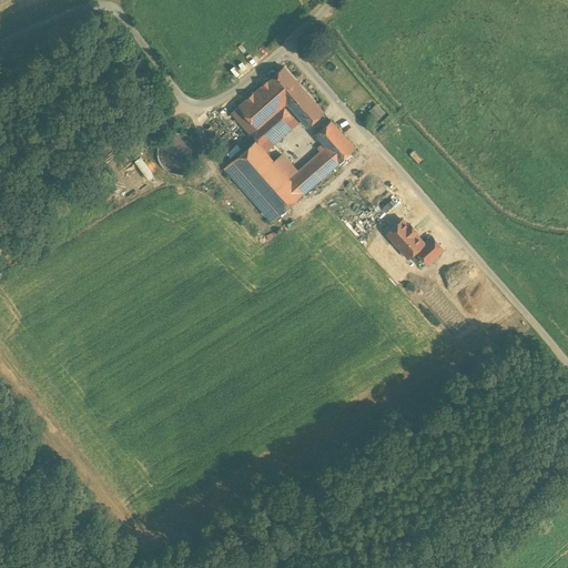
[(250,44),(232,63),(242,73),(260,56),(250,44)]
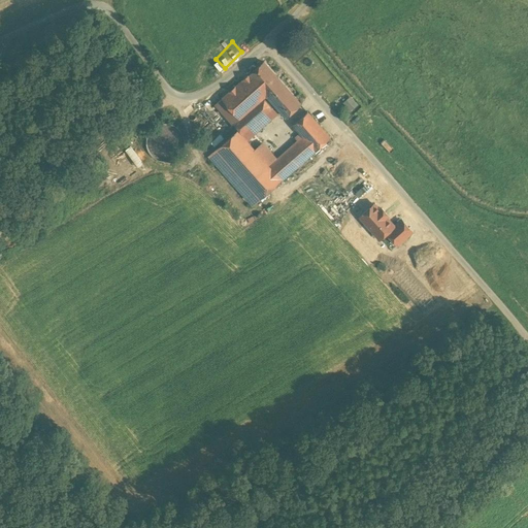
[(294,96),(264,62),(249,74),(267,95),(279,109),(294,96)]
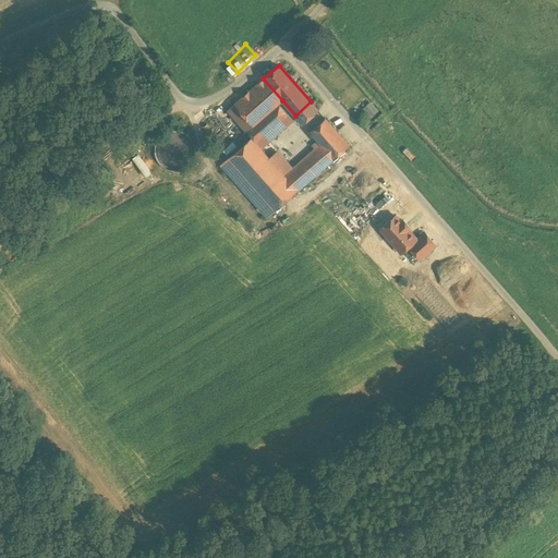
[(263,79),(227,110),(246,133),(247,132),(256,142),(265,135),(282,120),(289,114),(279,104),(282,100),(263,79)]
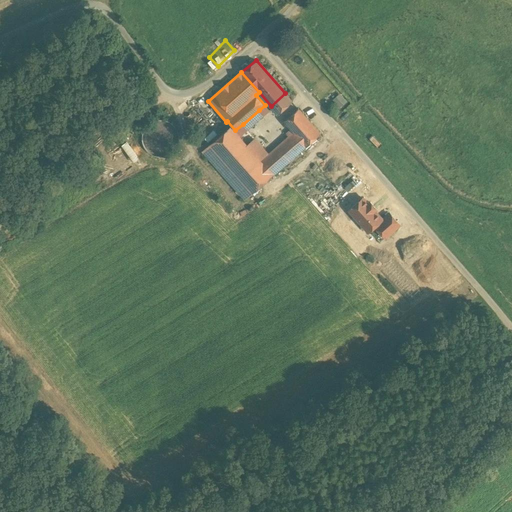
[(341,107),(349,100),(342,91),(334,98),(341,107)]
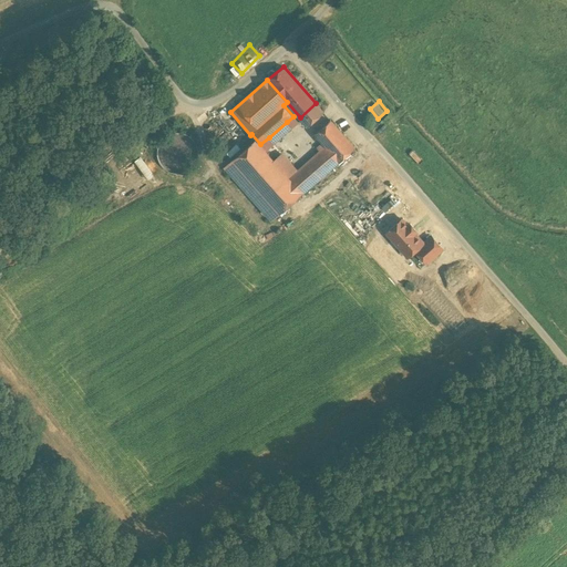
[(316,103),(300,117),(308,126),(323,112),(316,103)]
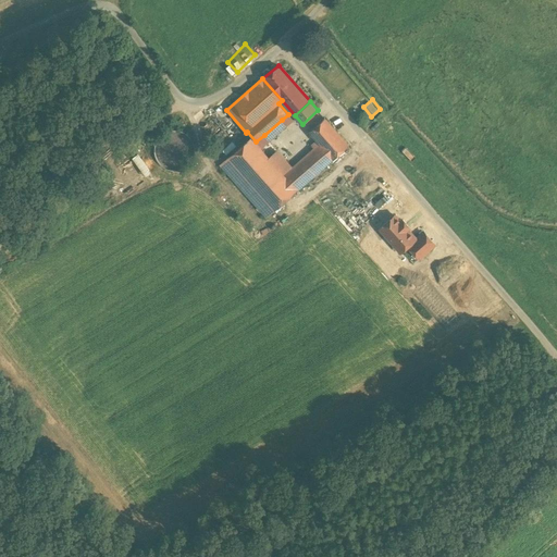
[(292,119),(288,114),(282,120),(286,124),(292,119)]
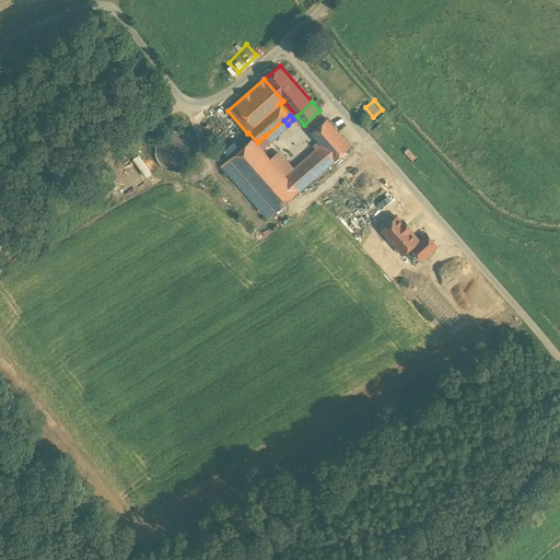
[(350,146),(326,118),(311,132),(318,141),(322,144),(335,160),(350,146)]
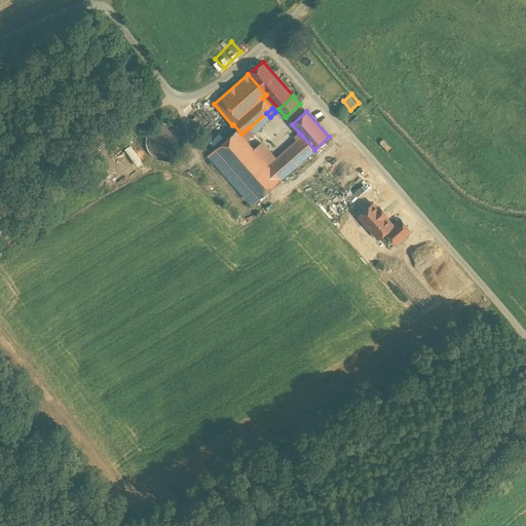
[(266,113),(250,127),(254,132),(270,117),(266,113)]
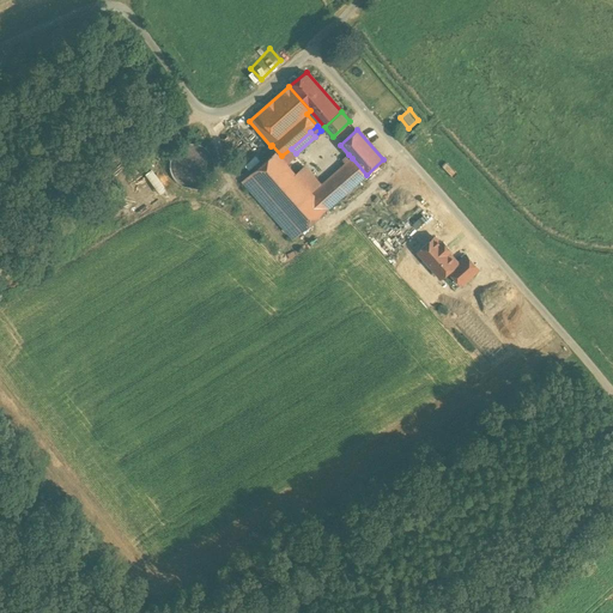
[(213,175),(214,165),(213,157),(207,150),(200,145),(192,144),(183,145),(176,150),(171,158),(169,167),(171,175),(176,182),(183,187),(192,188),(201,187),(208,182),(213,175)]
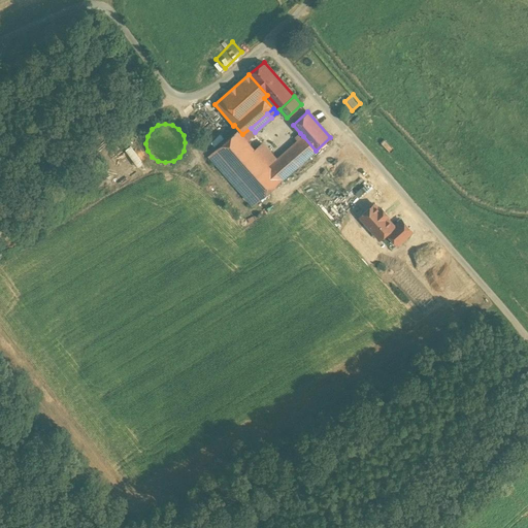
[(255,151),(237,131),(217,150),(260,199),(282,180),(269,166),(255,151)]
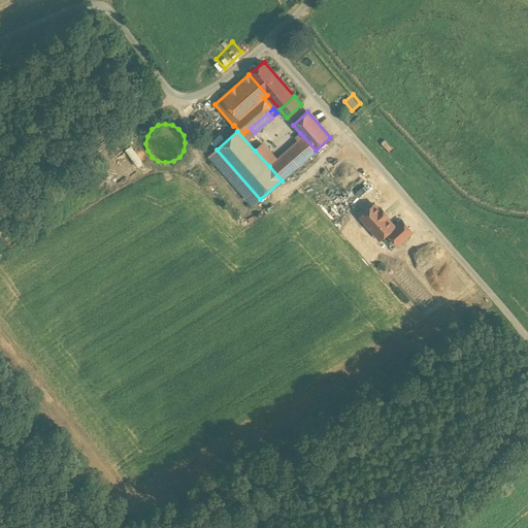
[(316,151),(303,136),(298,140),(296,142),(308,157),(316,151)]
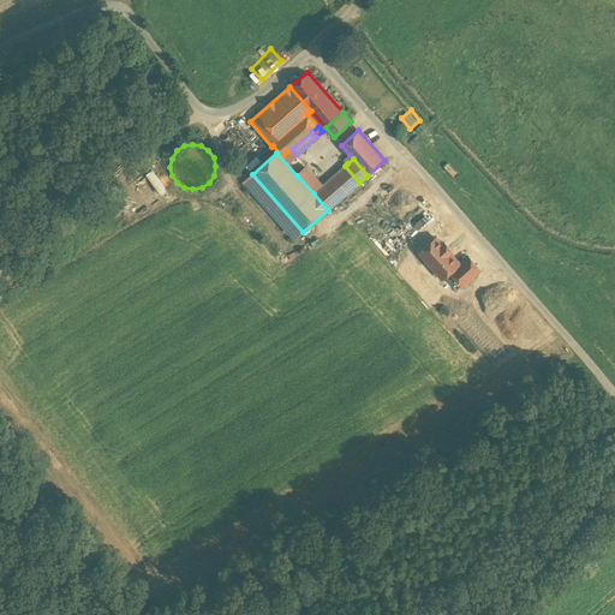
[(359,183),(345,166),(322,185),(322,186),(336,203),(359,183)]
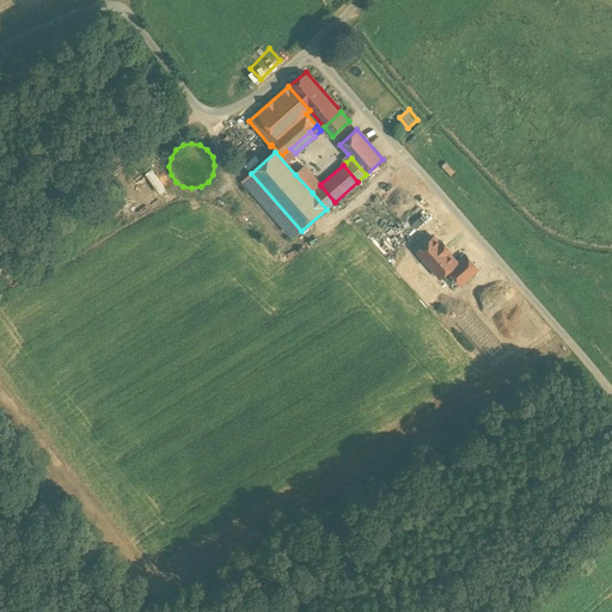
[(305,166),(295,175),(312,193),(320,185),(320,184),(305,166)]
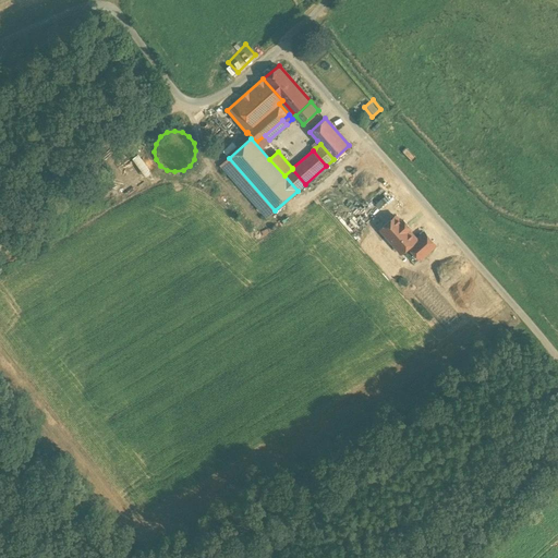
[(275,210),(229,158),(220,165),(267,218),(275,210)]
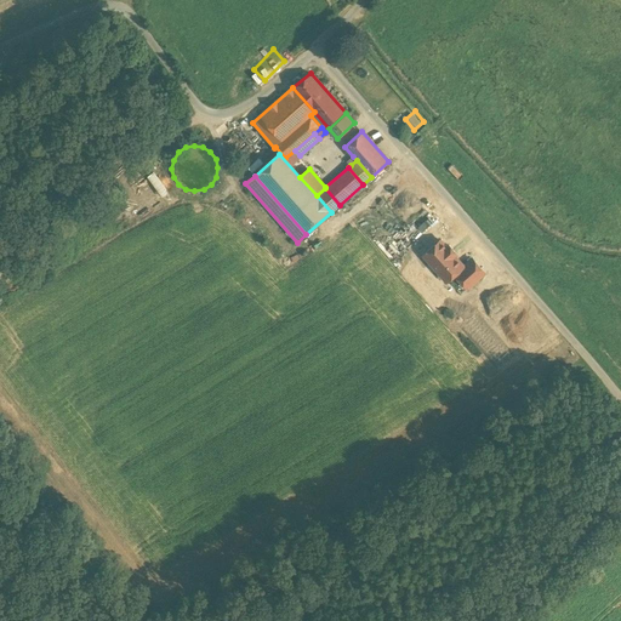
[(340,205),(325,188),(317,195),(331,212),(340,205)]
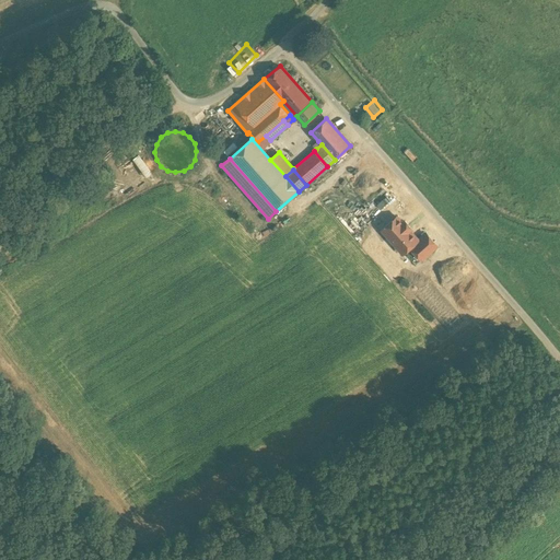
[(398,214),(381,230),(401,255),(419,238),(398,214)]
